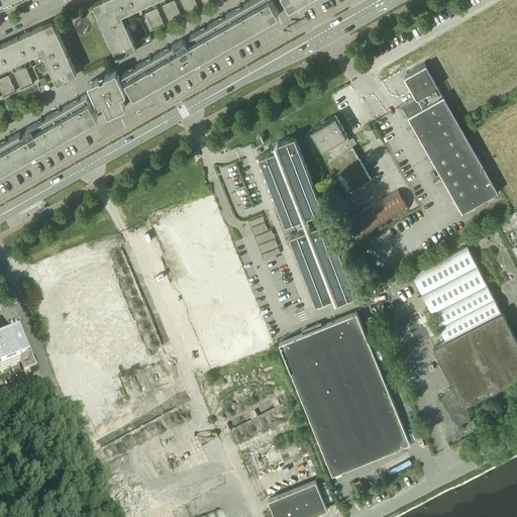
[(133,40),(120,10),(115,0),(97,0),(93,2),(117,56),(152,39),(148,31),(140,34),(141,37),(133,40)]
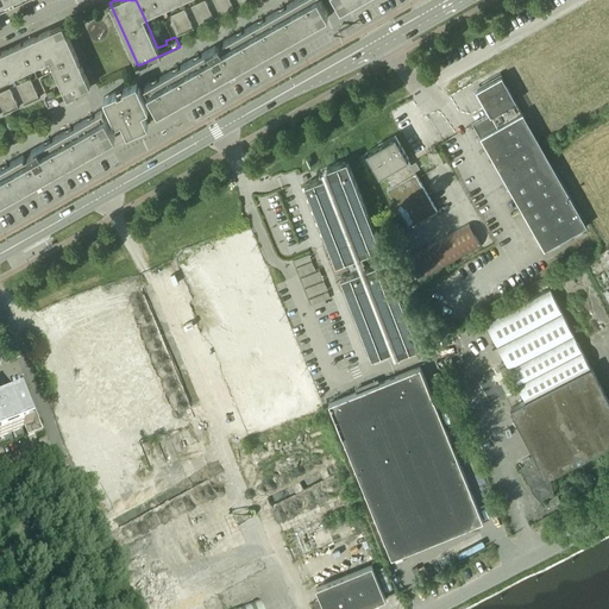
[(136,0),(142,12),(169,0),(136,0)]
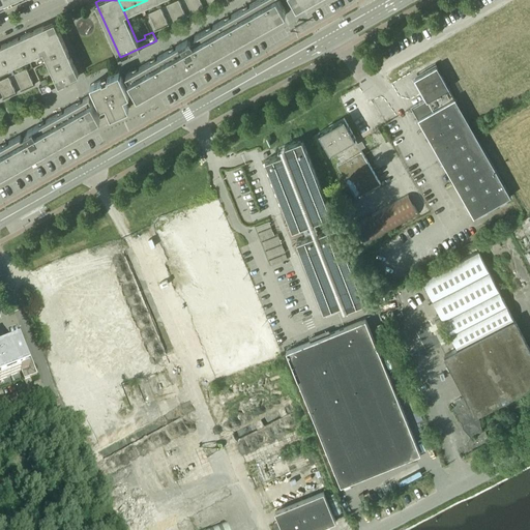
[(138,95),(282,13),(286,11),(281,2),(280,0),(257,0),(126,74),(135,91),(138,95)]
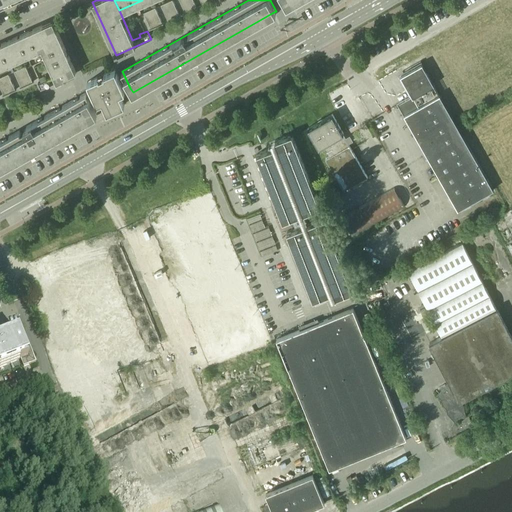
[(167,18),(179,13),(173,0),(164,0),(160,2),(167,18)]
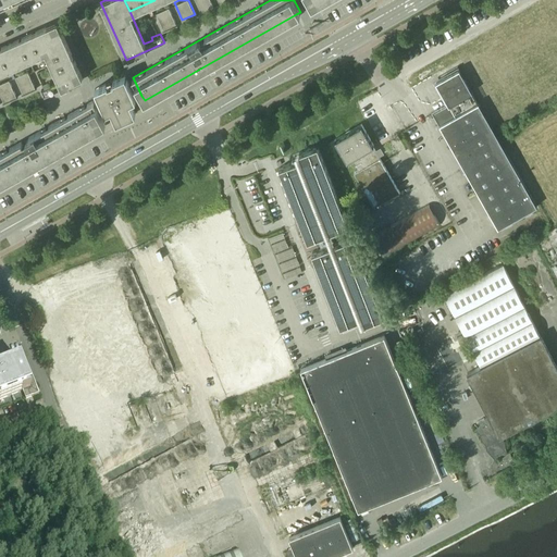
[(195,0),(201,12),(213,7),(210,0),(195,0)]
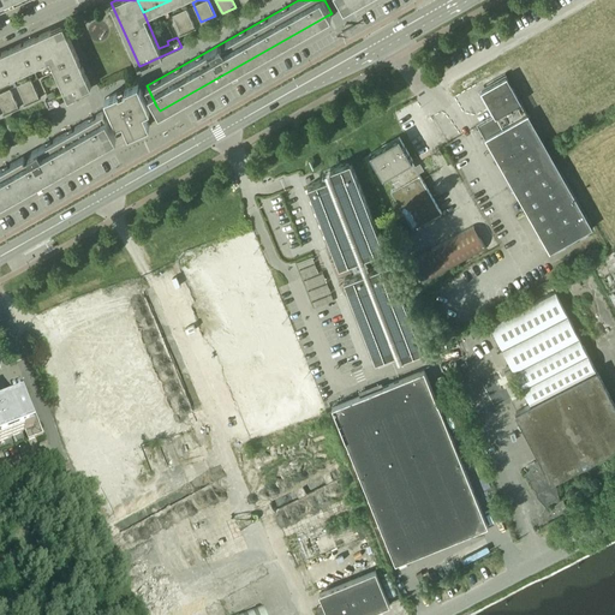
[(180,31),(193,25),(185,5),(172,11),(180,31)]
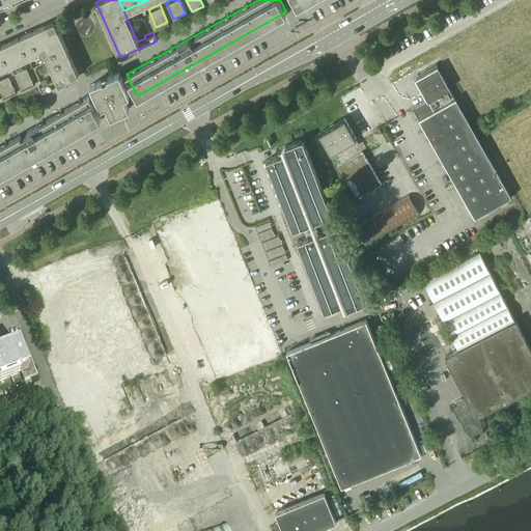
[(54,21),(34,30),(44,51),(56,79),(39,86),(43,92),(79,76),(54,21)]
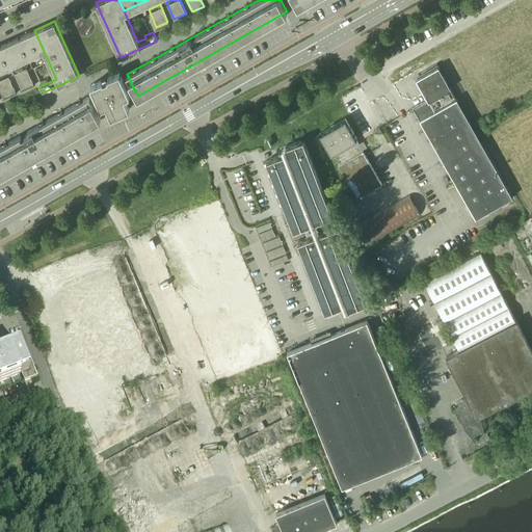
[(34,30),(0,45),(0,70),(44,51),(34,30)]
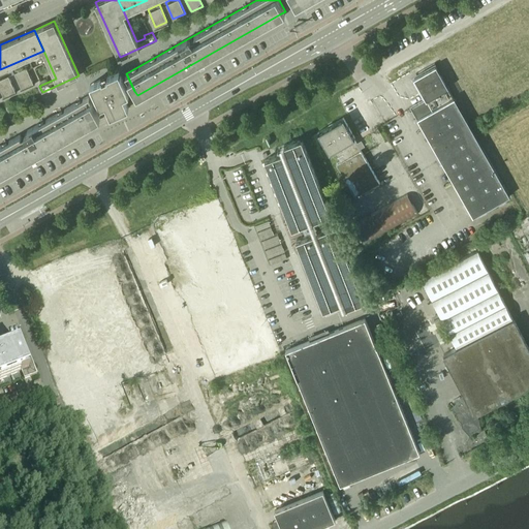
[(414,78),(426,99),(411,107),(473,216),(509,195),(435,63),(434,64),(435,66),(414,78)]
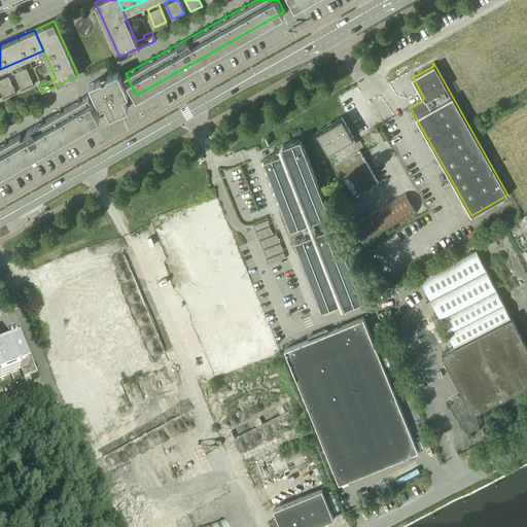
[(441,73),(446,82),(461,74),(456,64),(441,73)]
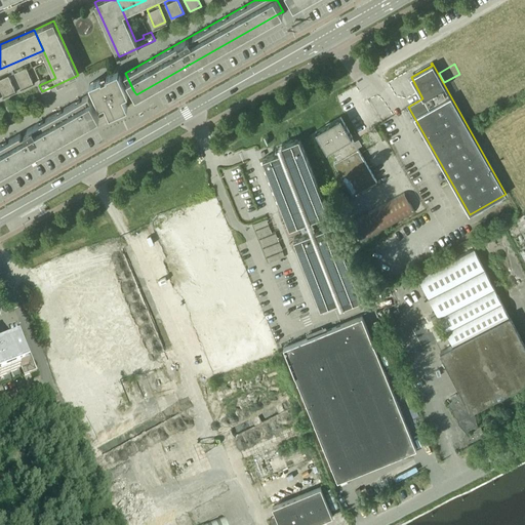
[(33,83),(26,68),(14,73),(22,88),(33,83)]
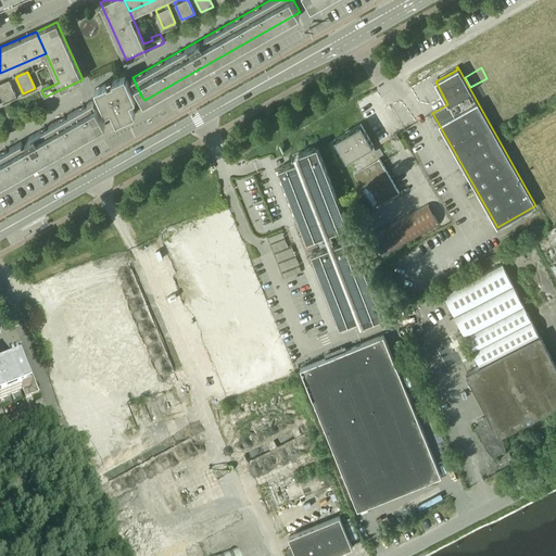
[(95,88),(105,112),(111,110),(116,122),(135,113),(130,101),(136,99),(125,75),(95,88)]
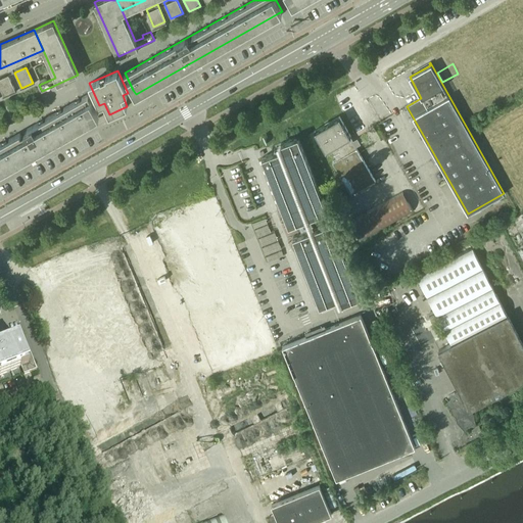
[(458,74),(443,82),(448,91),(463,83),(458,74)]
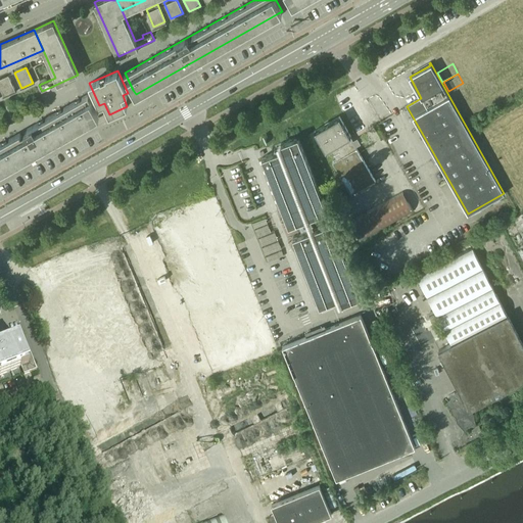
[(15,91),(8,76),(0,79),(0,87),(4,96),(15,91)]
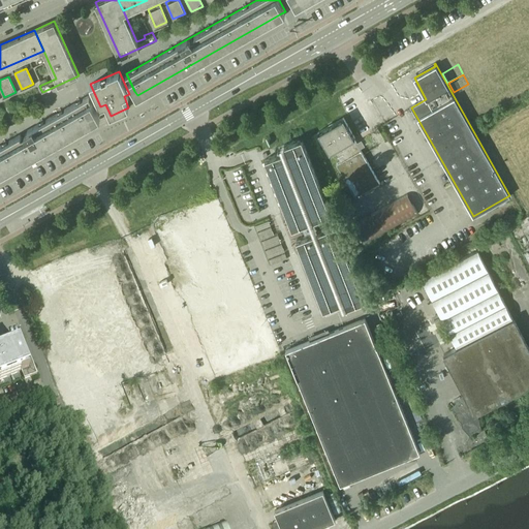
[(454,93),(459,102),(474,94),(469,85),(454,93)]
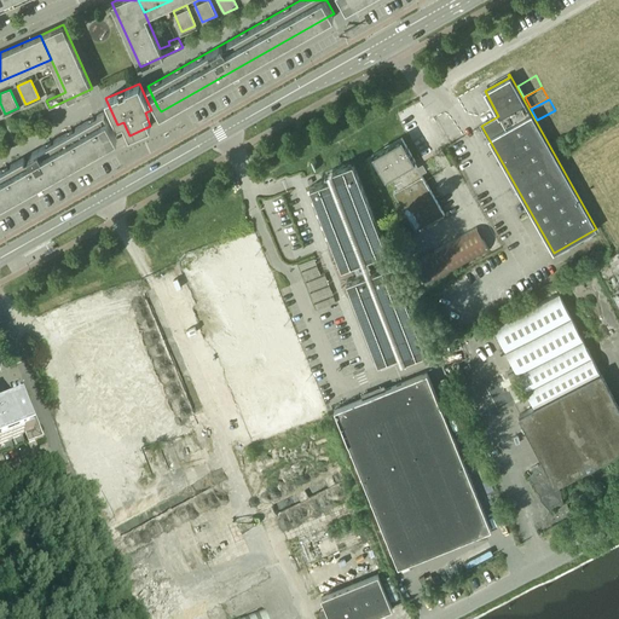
[(104,111),(0,169),(0,202),(117,136),(104,111)]
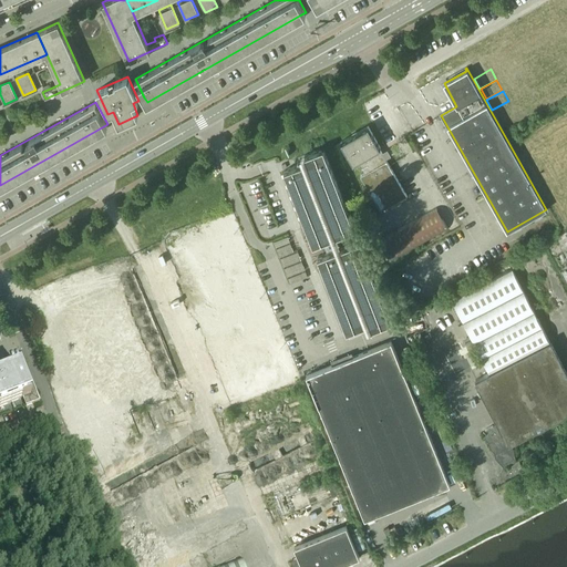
[(406,195),(389,165),(387,160),(385,158),(387,158),(380,147),(368,126),(341,142),(341,143),(353,163),(358,160),(366,172),(360,175),(381,210),(406,195)]
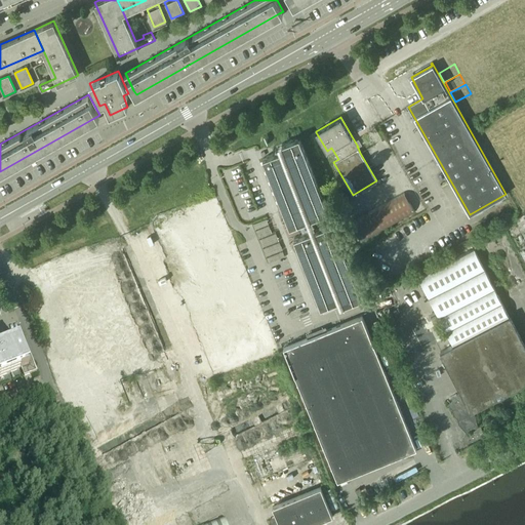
[(264,158),(281,203),(290,227),(307,219),(312,231),(294,238),(321,307),(338,300),(340,306),(361,297),(332,224),(315,230),(311,218),(328,211),(299,137),(278,146),(280,151),(264,158)]
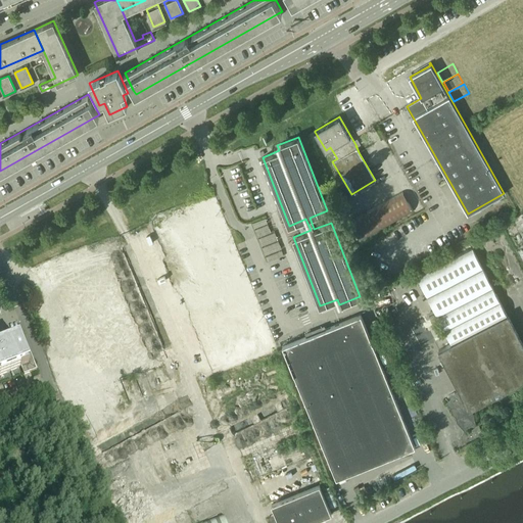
[(413,210),(401,191),(348,222),(360,241),(413,210)]
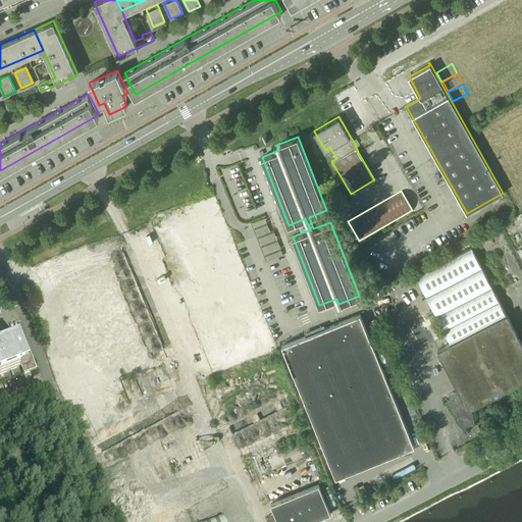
[(156,215),(210,372),(274,350),(220,193),(156,215)]
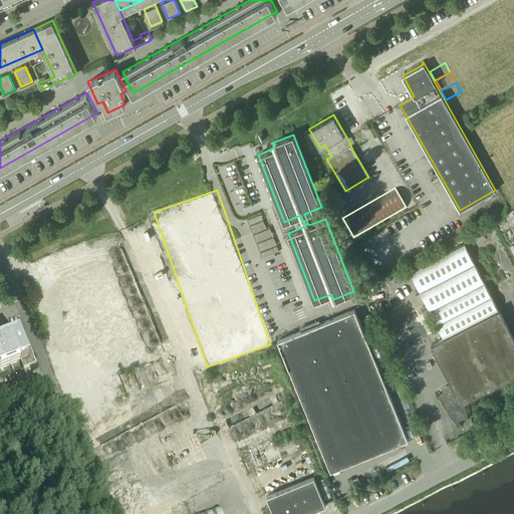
[(265,228),(261,214),(249,219),(263,256),(279,250),(270,226),(265,228)]
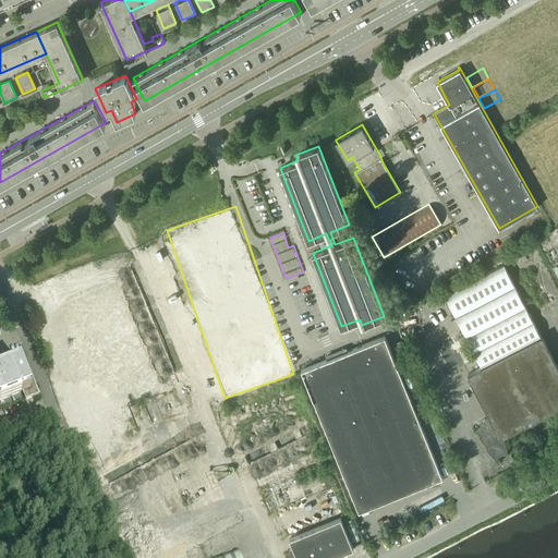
[(445,293),(481,363),(482,366),(542,336),(505,263),(445,293)]
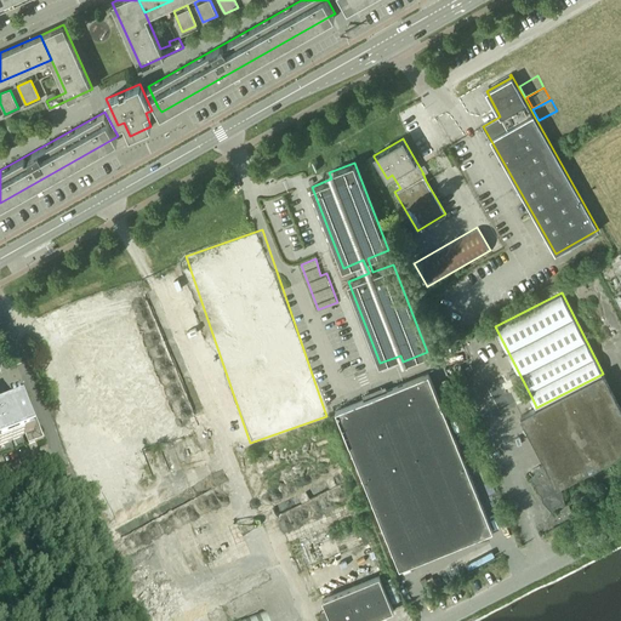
[(197,429),(176,370),(146,381),(141,370),(146,368),(137,343),(151,339),(136,295),(101,306),(109,334),(87,341),(102,385),(108,382),(113,394),(106,397),(115,425),(159,410),(169,439),(197,429)]
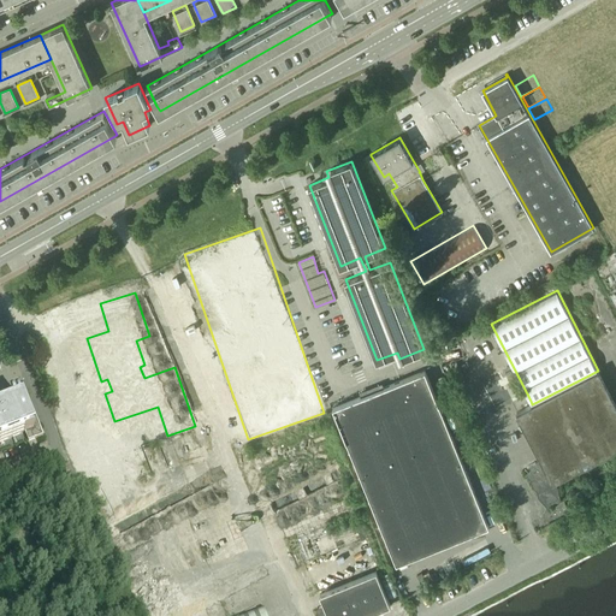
[(489,527),(457,449),(425,371),(332,408),(396,564),(489,527)]
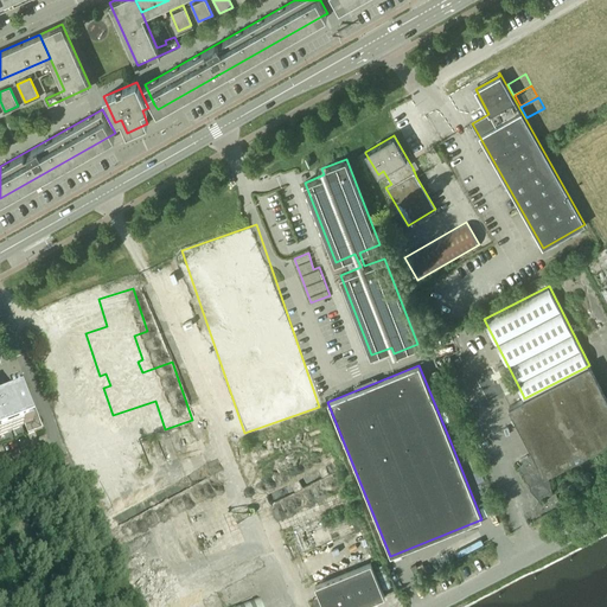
[(524,398),(509,407),(532,453),(521,459),(523,464),(521,466),(517,462),(524,471),(525,478),(530,483),(531,489),(540,498),(551,492),(548,479),(544,475),(606,442),(606,398),(589,365),(524,398)]
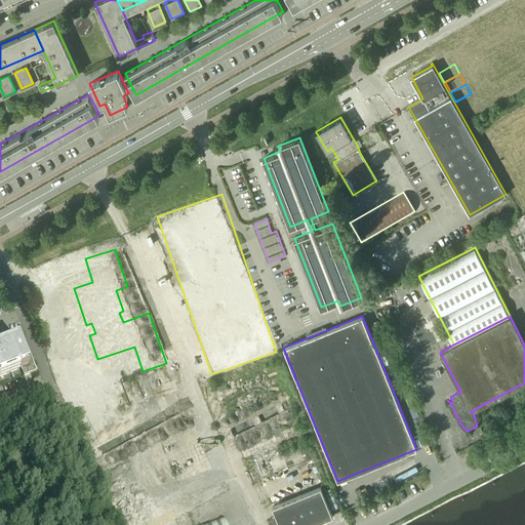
[(422,347),(432,342),(429,334),(426,336),(418,321),(412,324),(422,347)]
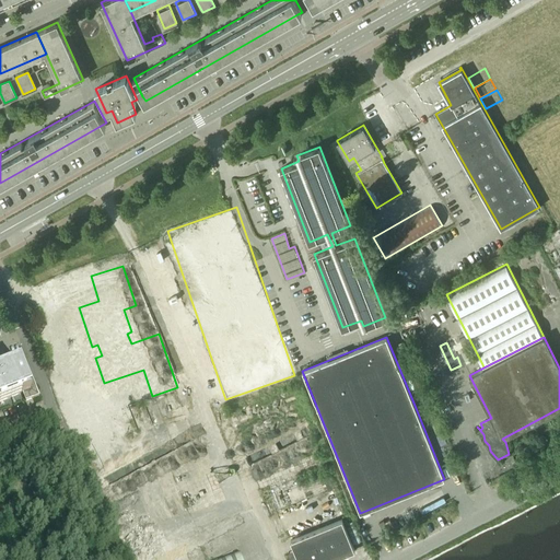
[(0,403),(21,395),(22,394),(25,403),(34,399),(38,397),(31,377),(25,380),(19,363),(10,366),(0,370),(0,403)]
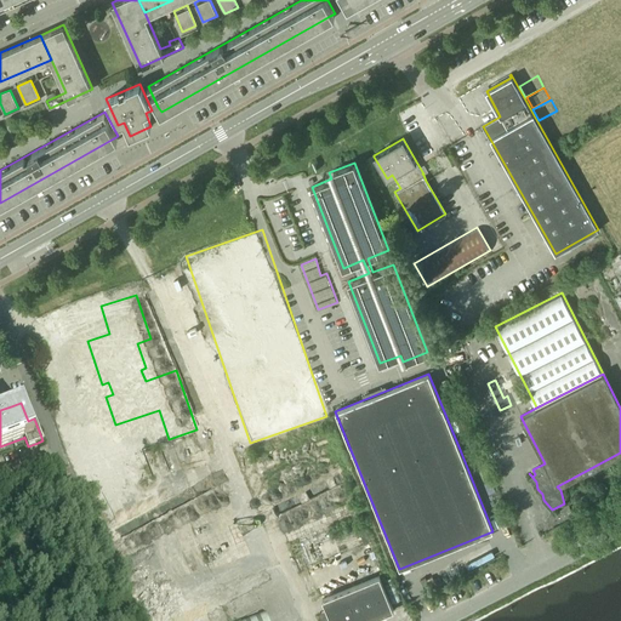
[(349,530),(354,545),(371,539),(366,525),(349,530)]
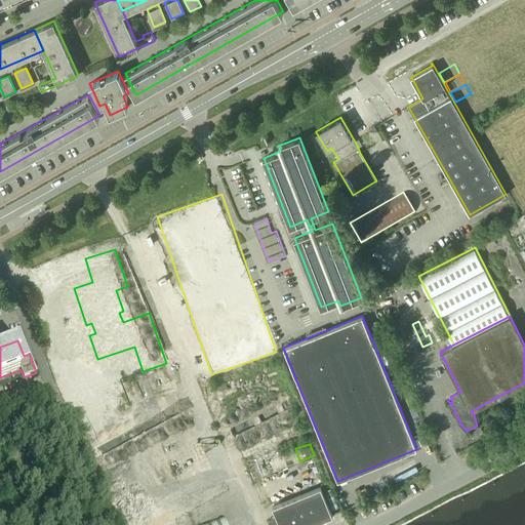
[(325,488),(328,496),(329,496),(333,507),(341,503),(334,484),(325,488)]
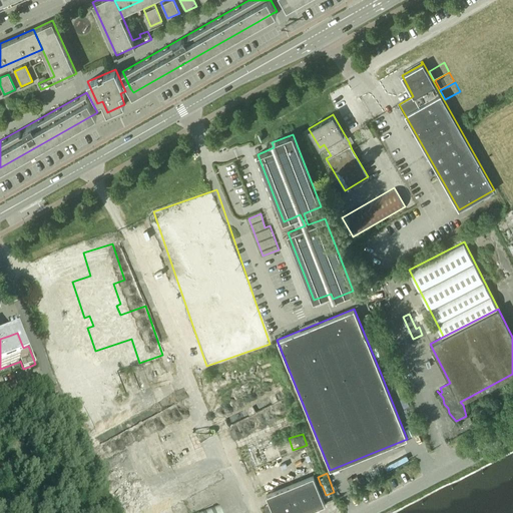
[(272,502),(266,504),(268,512),(299,512),(327,503),(316,474),(268,491),(272,502)]
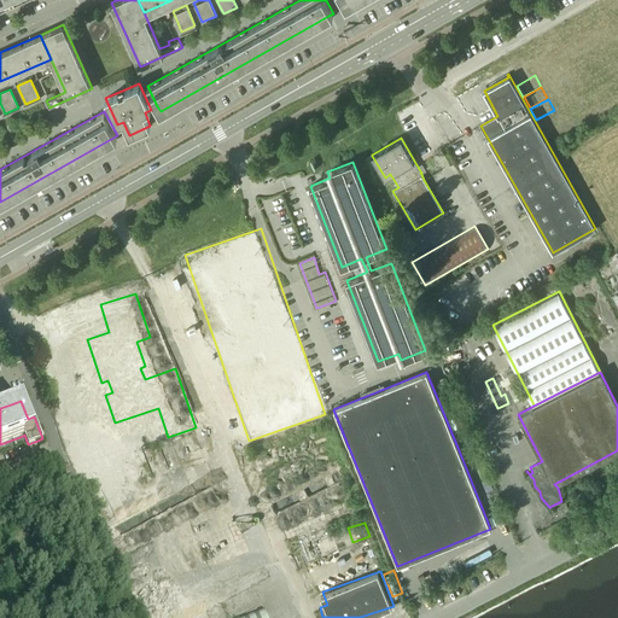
[(202,602),(200,596),(180,602),(184,616),(202,611),(199,604),(202,602)]
